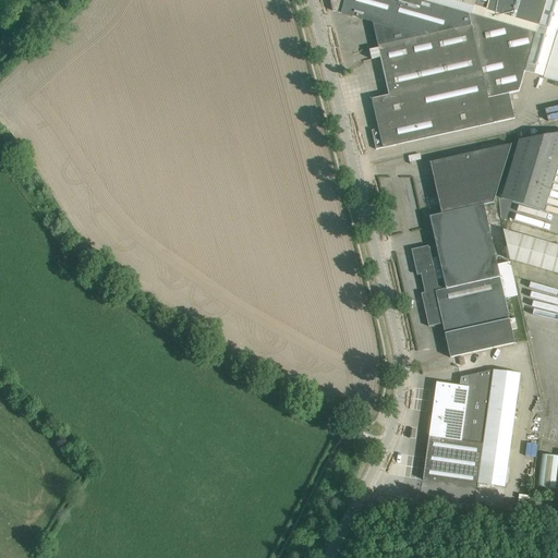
[(432,27),(425,0),(329,0),(330,0),(332,11),(373,23),(376,38),(432,27)]
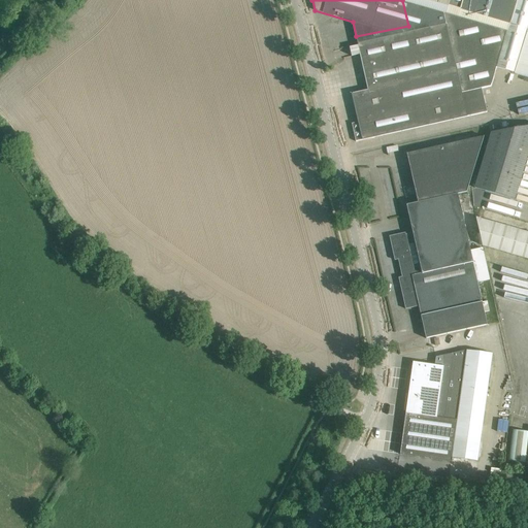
[(402,0),(408,26),(442,18),(514,39),(525,0),(402,0)]
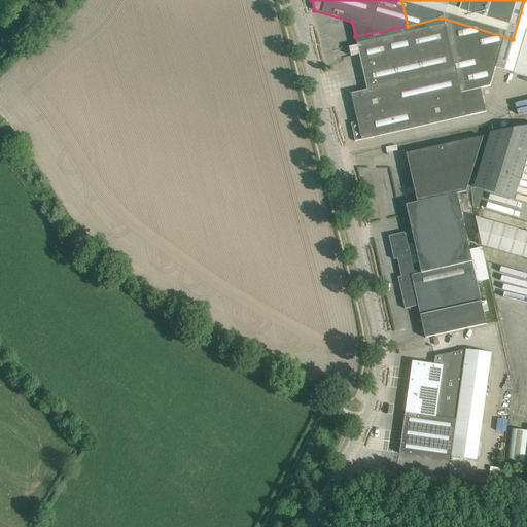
[(507,58),(504,71),(515,74),(526,77),(526,0),(524,0),(513,39),(507,58)]
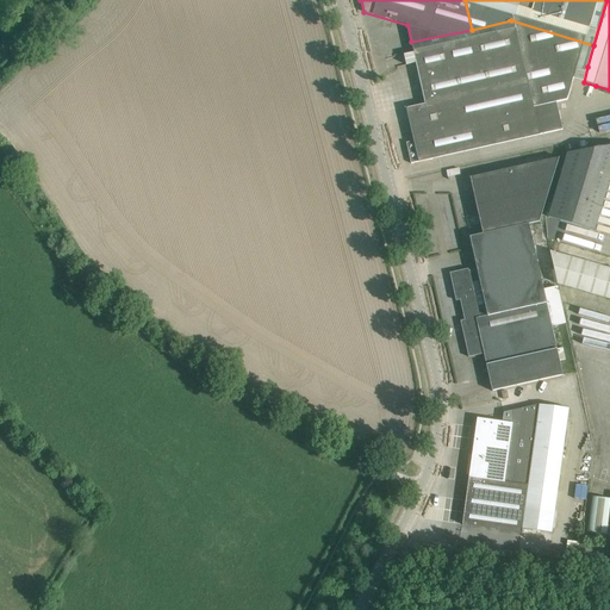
[(425,104),(587,67),(593,45),(511,20),(472,30),(411,42),(416,62),(425,104)]
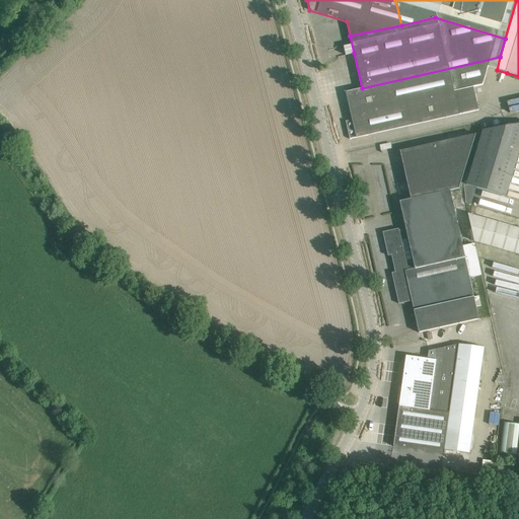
[(489,67),(497,70),(500,57),(362,88),(346,92),(354,126),(348,128),(352,146),(374,141),(373,134),(479,110),(473,87),(484,85),(489,67)]
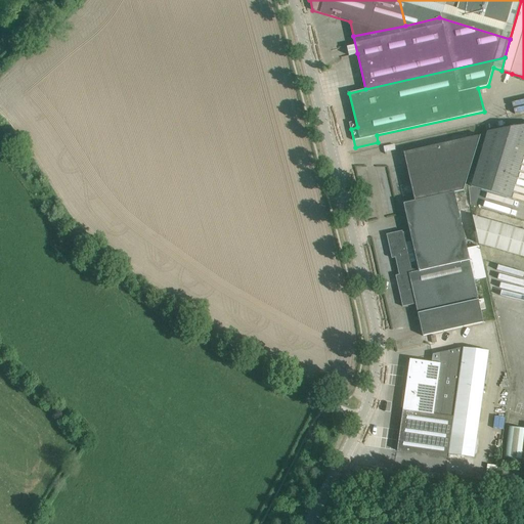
[(511,199),(523,156),(523,125),(488,131),(472,186),(511,199)]
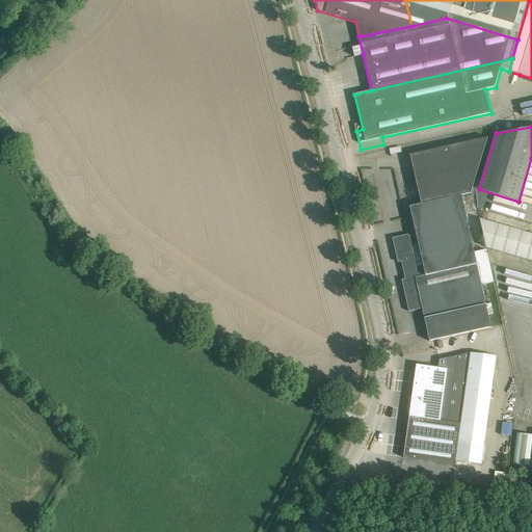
[(410,209),(462,197),(461,195),(471,193),(488,137),(410,155),(422,205),(410,207),(410,209)]
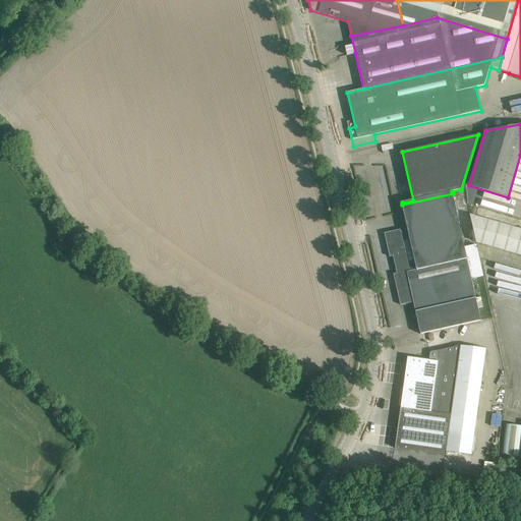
[(393,256),(395,265),(465,249),(465,248),(453,193),(402,205),(408,230),(401,232),(400,230),(385,233),(390,257),(393,256)]
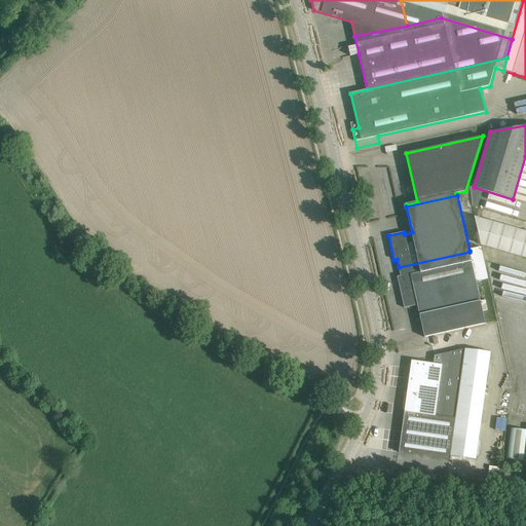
[(525,231),(475,218),(481,245),(525,258),(525,231)]
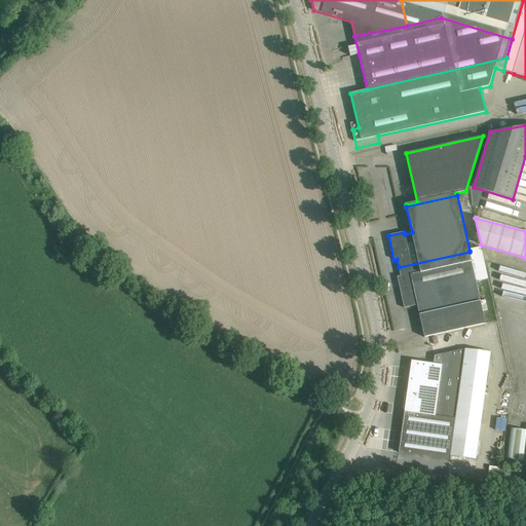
[(470,252),(399,267),(401,276),(398,276),(405,308),(417,305),(424,337),(485,324),(482,311),(488,309),(486,300),(480,302),(475,283),(488,278),(482,248),(470,251),(470,252)]
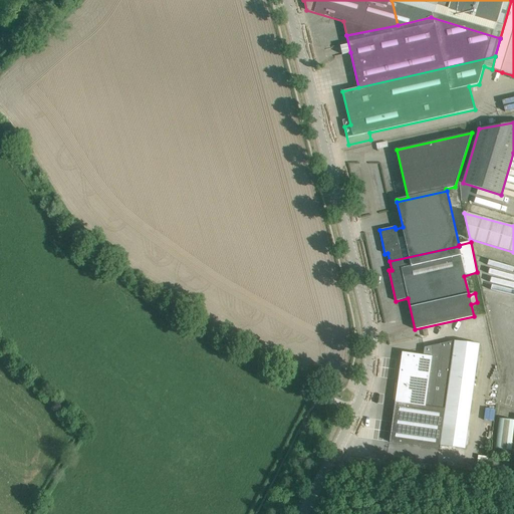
[(465,449),(478,356),(480,344),(456,339),(435,345),(425,347),(424,355),(403,352),(396,403),(393,427),(391,438),(390,442),(440,449),(440,446),(465,449)]
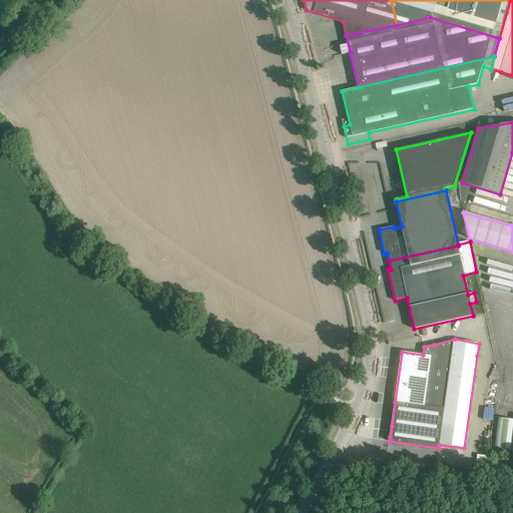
[(495,448),(511,450),(512,434),(512,419),(499,418),(495,448)]
